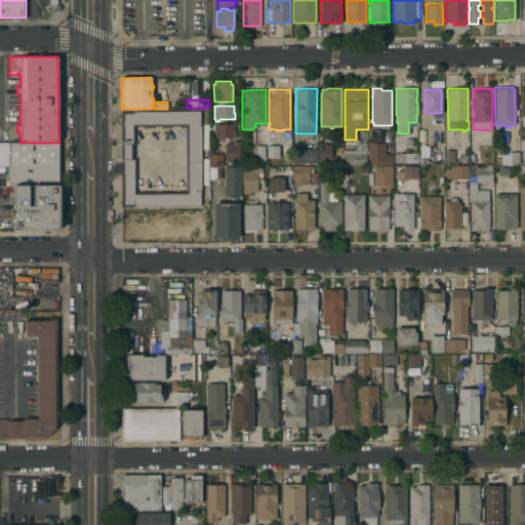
[(122,206),(121,111),(199,110),(199,125),(200,125),(201,190),(200,190),(200,206),(122,206)]
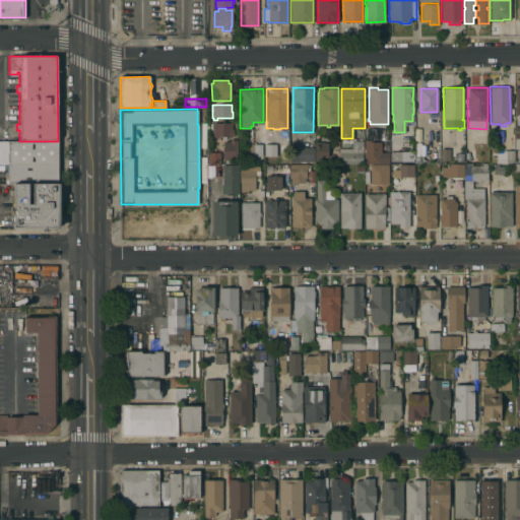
[(428,112),(439,112),(439,130),(428,130),(428,112)]
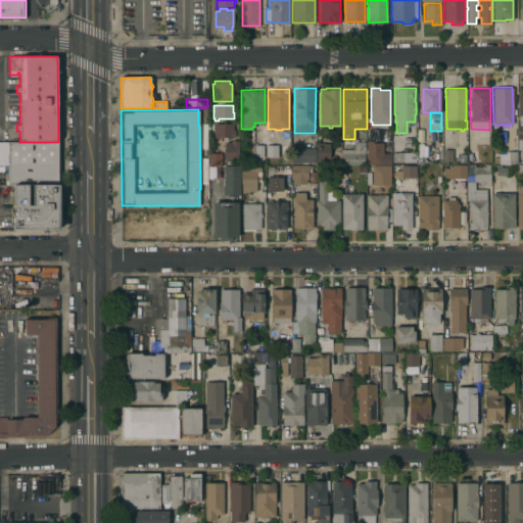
[(233,123),(233,129),(235,129),(235,137),(227,137),(227,140),(223,140),(223,137),(219,137),(219,138),(215,138),(215,137),(214,137),(214,130),(211,130),(211,126),(214,126),(214,123),(233,123)]
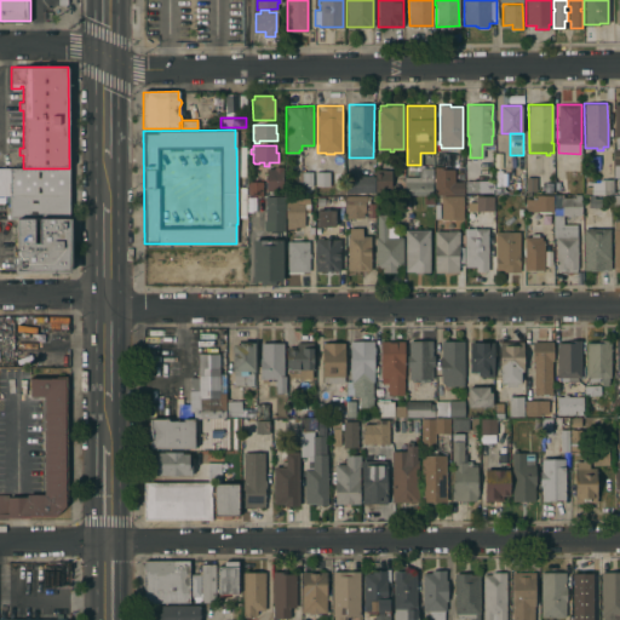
[(455,153),(455,166),(435,165),(436,151),(455,153)]
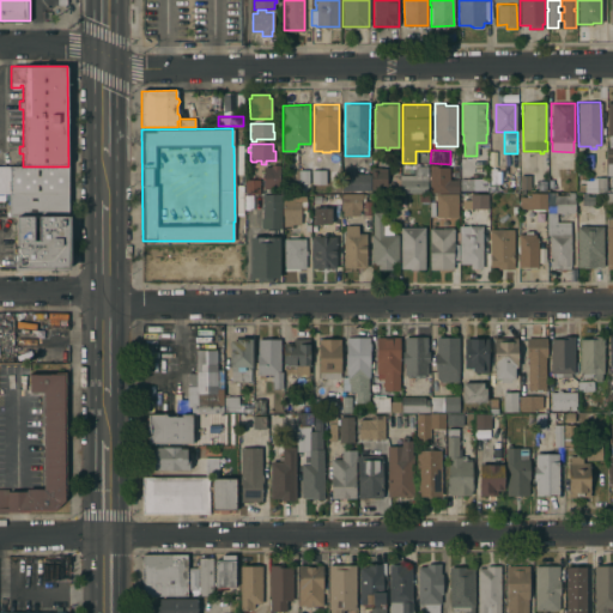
[(503,168),(503,155),(516,155),(516,168),(503,168)]
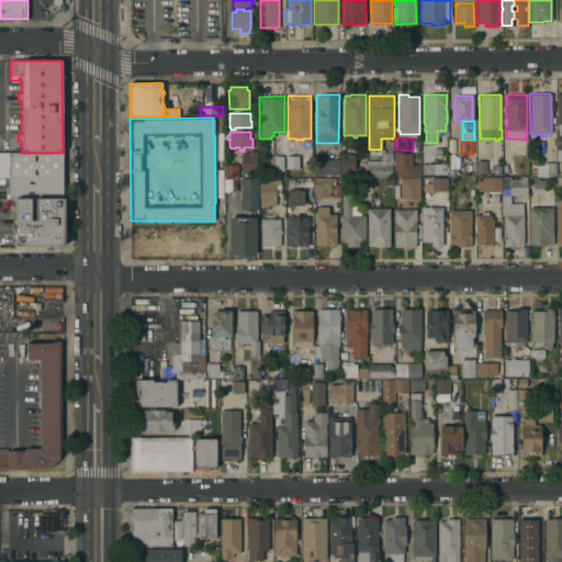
[(242,153),(248,153),(248,150),(256,150),(256,172),(255,172),(255,176),(243,176),(243,172),(242,172),(242,153)]
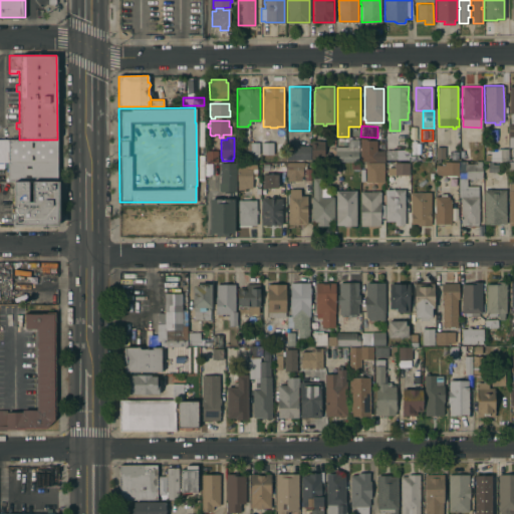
[(360,138),(369,138),(369,140),(376,140),(376,150),(384,150),(384,161),(360,161),(360,147),(360,138)]
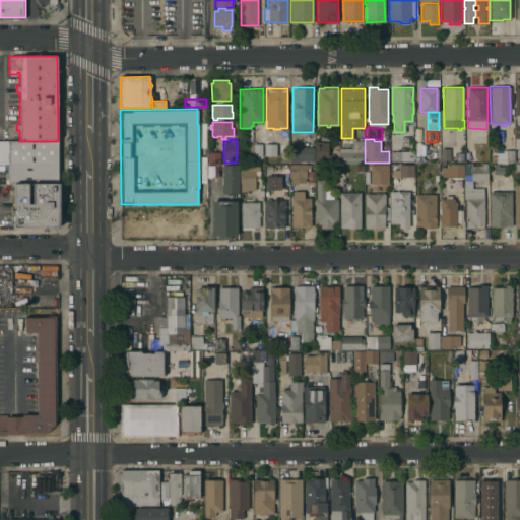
[(339,164),(339,147),(351,147),(351,140),(363,140),(363,148),(365,148),(365,163),(339,164)]
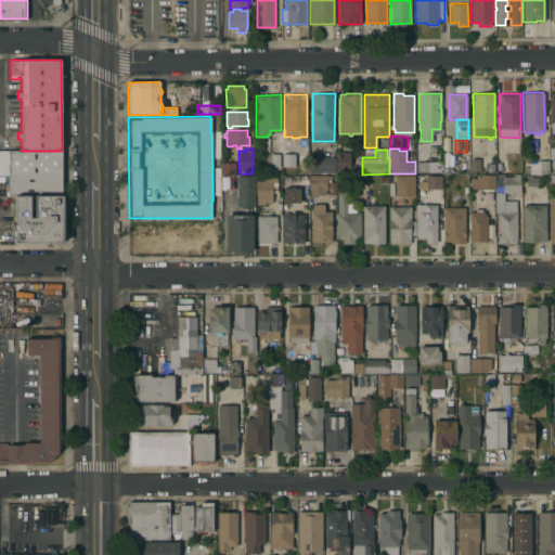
[(15,196),(15,195),(8,195),(8,175),(0,175),(0,151),(21,151),(62,151),(62,196),(15,196)]
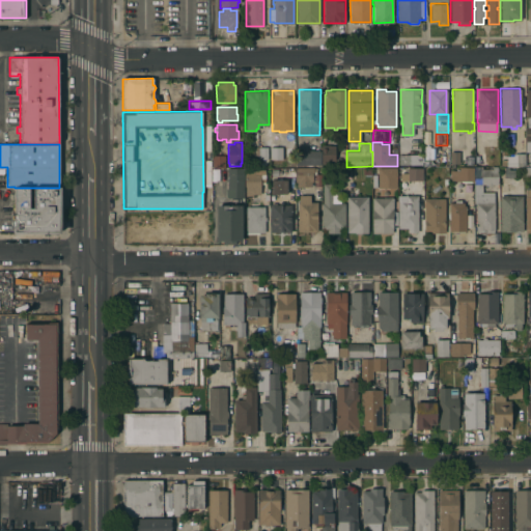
[(334,158),(337,158),(337,165),(322,165),(322,144),(330,144),(330,145),(335,145),(334,158)]
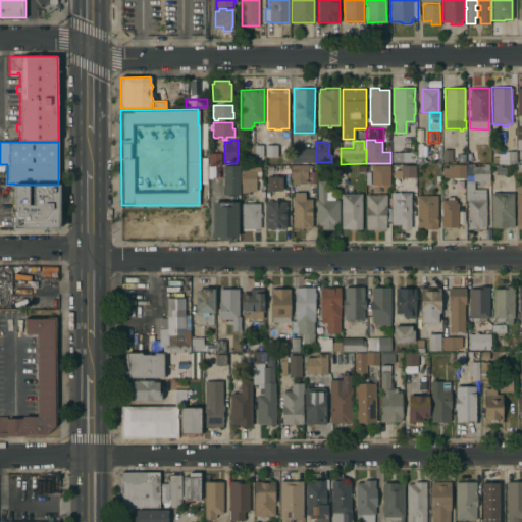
[(262,144),(263,156),(256,156),(256,154),(251,154),(251,144),(262,144)]
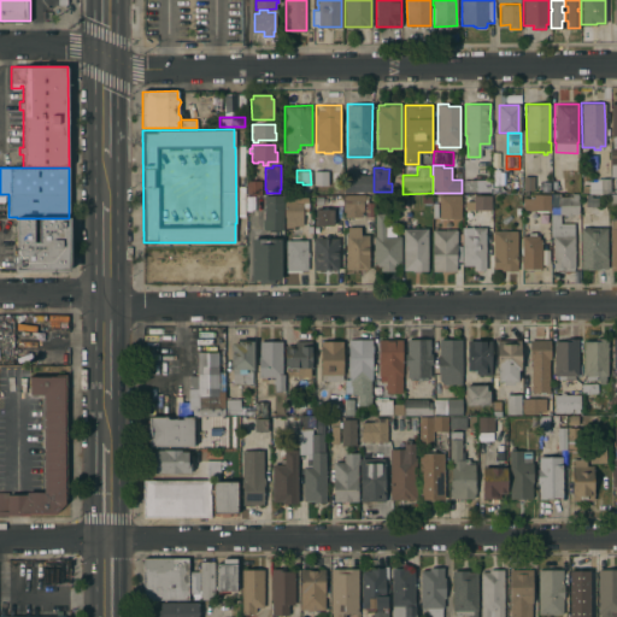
[(313,170),(328,170),(328,184),(315,184),(313,170)]
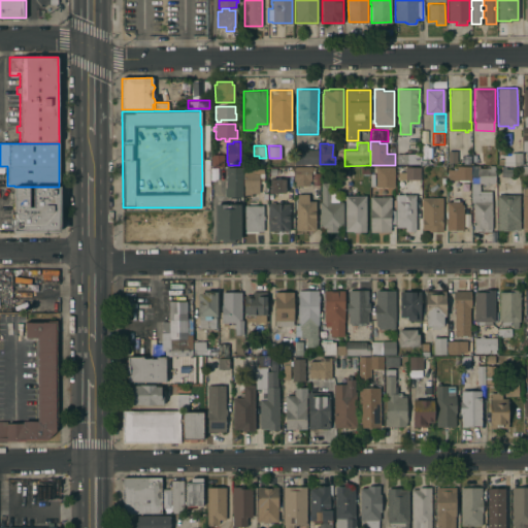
[(301,149),(319,149),(319,164),(294,164),(294,145),(301,145),(301,149)]
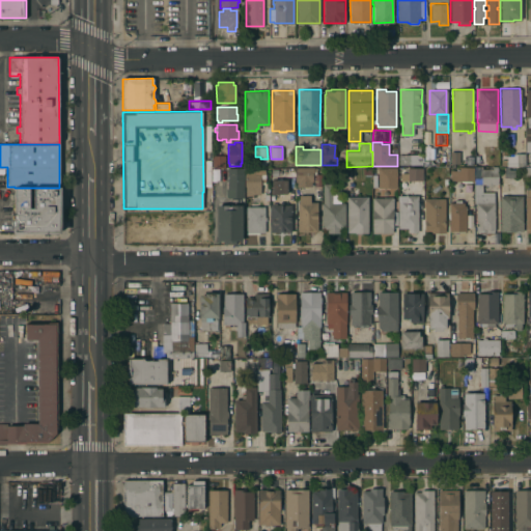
[(284,147),(294,147),(294,167),(284,167),(284,147)]
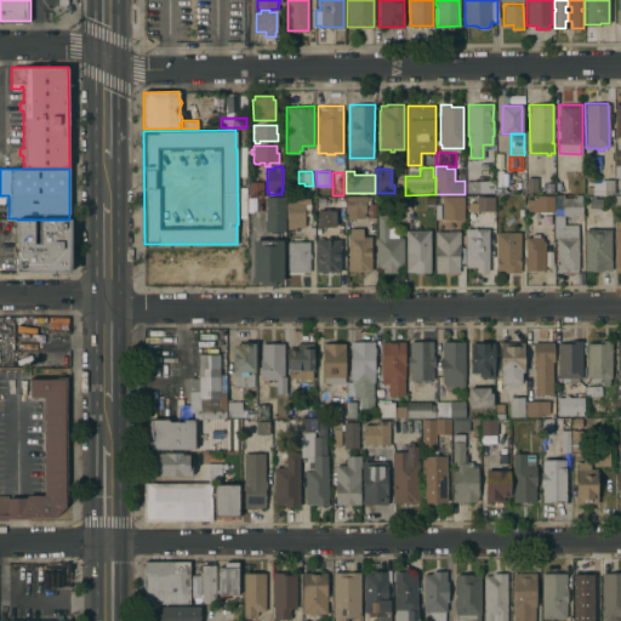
[(527,177),(537,177),(537,191),(527,191),(527,177)]
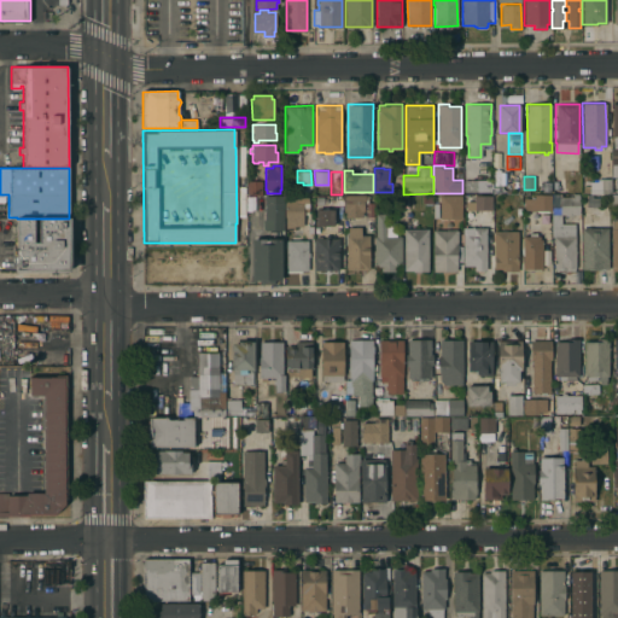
[(611,193),(582,192),(583,185),(601,185),(601,178),(611,179),(611,193)]
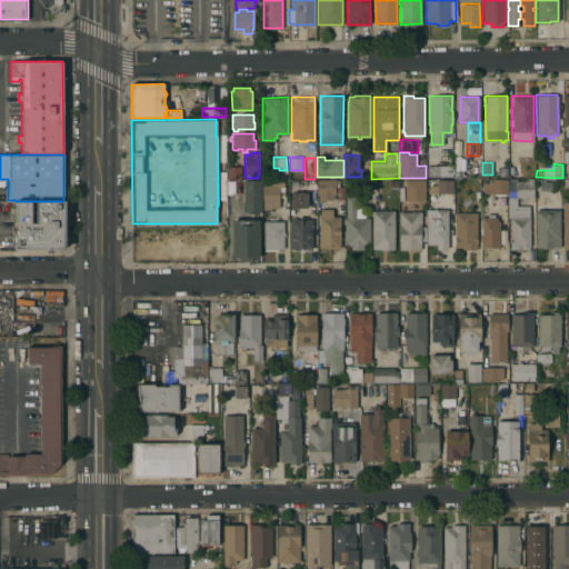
[(228,180),(227,166),(240,166),(240,180),(229,180),(228,180)]
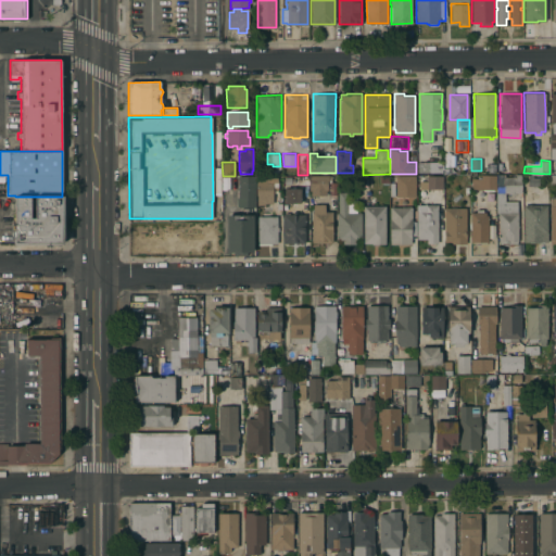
[(395,175),(415,175),(415,197),(395,197),(395,175)]
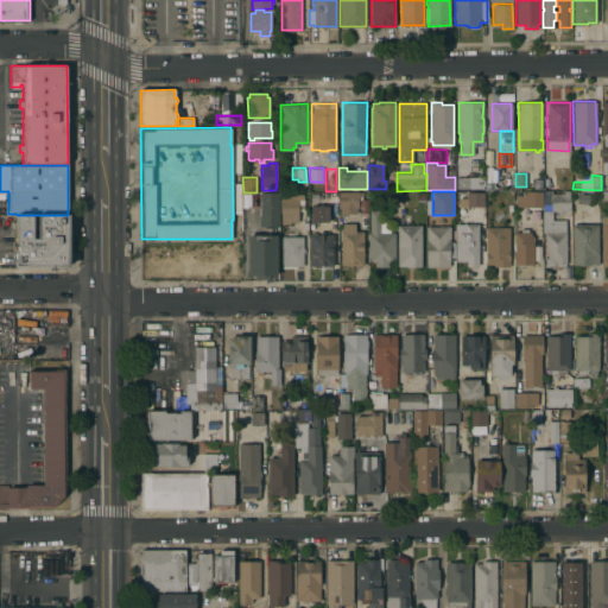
[(521,195),(521,192),(525,192),(525,191),(542,191),(542,208),(514,207),(514,195),(521,195)]
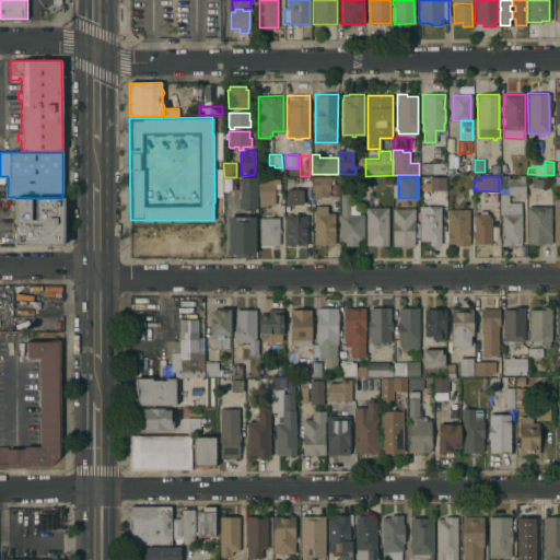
[(500,176),(508,176),(508,177),(518,177),(518,176),(525,176),(525,194),(518,194),(518,196),(513,195),(513,194),(510,194),(510,201),(521,202),(521,243),(521,245),(511,245),(511,244),(502,244),(502,214),(500,214),(500,176)]
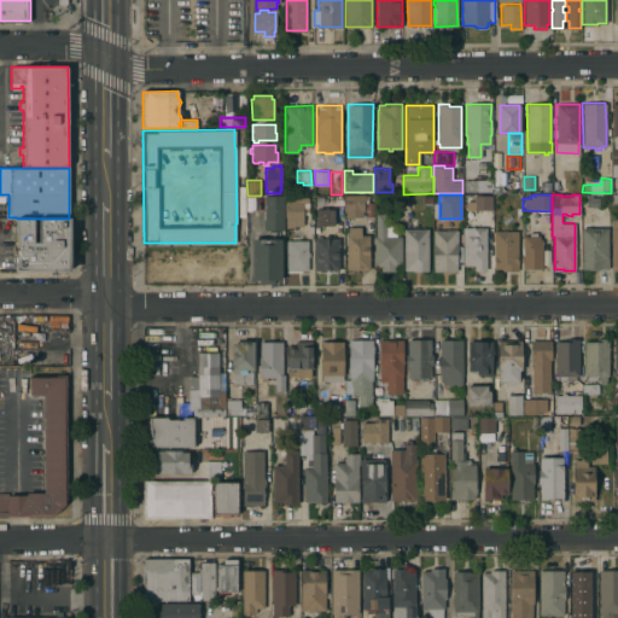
[(599,194),(599,207),(590,207),(582,207),(582,194),(599,194)]
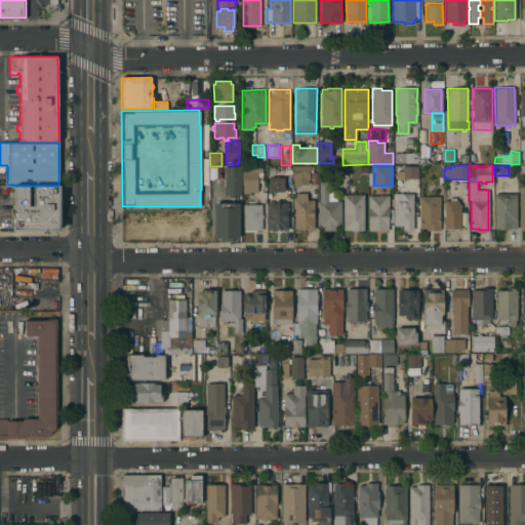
[(221,166),(240,166),(241,195),(225,195),(225,194),(224,194),(224,186),(225,186),(225,178),(211,178),(211,166),(221,166)]
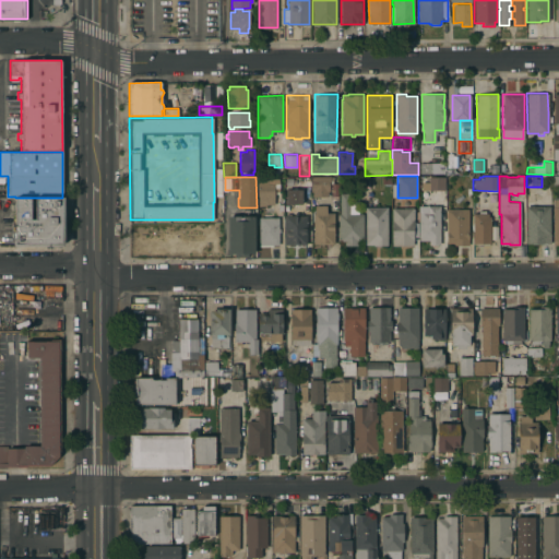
[(333,177),(333,182),(334,182),(334,181),(336,181),(336,182),(337,182),(337,195),(331,195),(331,183),(330,183),(330,191),(328,191),(328,195),(324,195),(324,197),(320,197),(320,195),(312,195),(312,191),(311,191),(311,177),(333,177)]
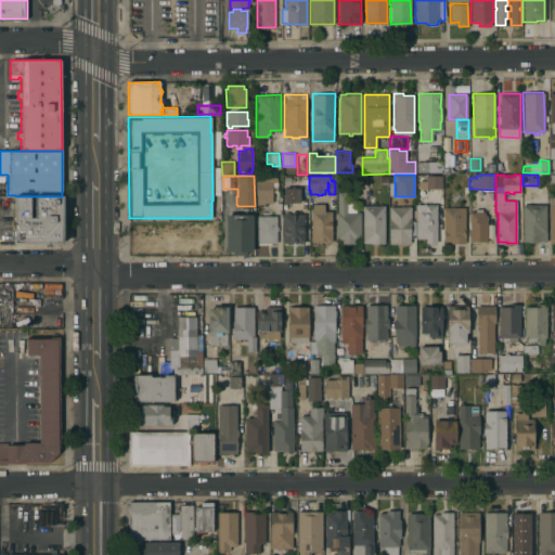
[(440,189),(440,176),(425,176),(424,188),(440,189)]
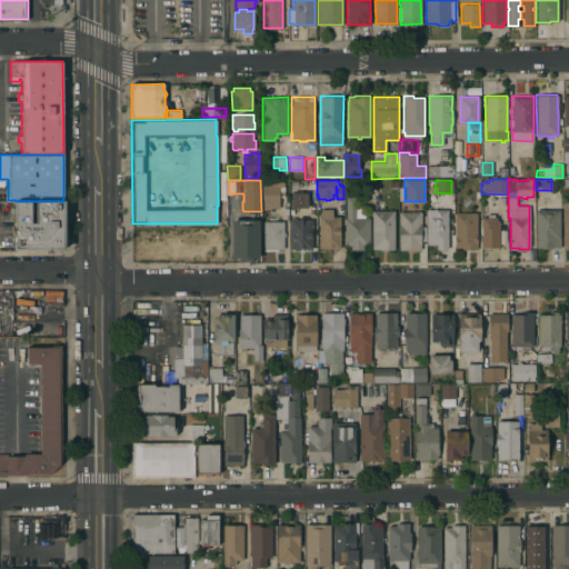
[(262,183),(273,183),(273,181),(283,181),(285,195),(283,195),(283,197),(280,197),(280,196),(278,196),(278,208),(270,208),(270,209),(262,209),(262,199),(262,183)]
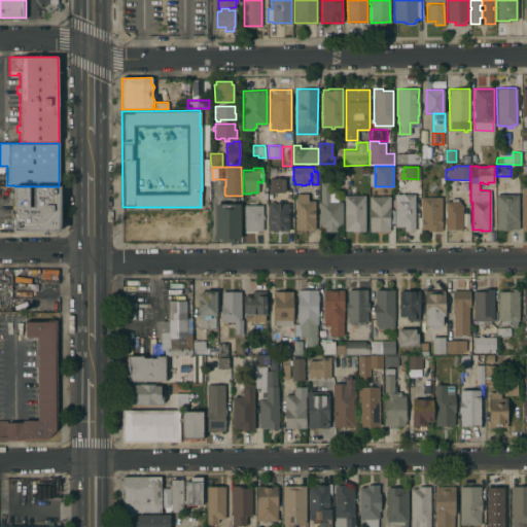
[(284,178),(284,191),(269,191),(269,178),(284,178)]
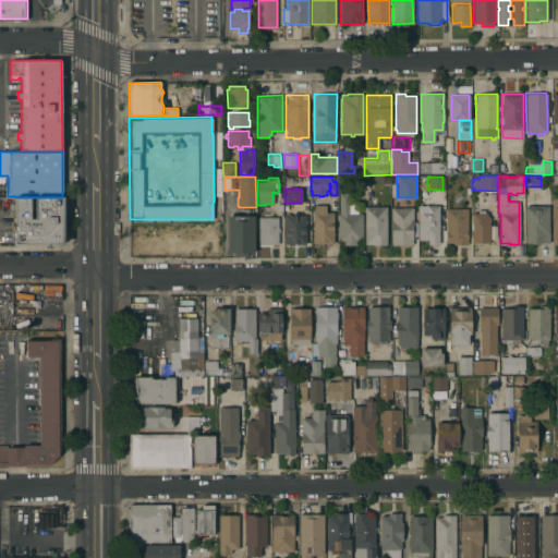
[(338,213),(339,213),(339,193),(349,192),(349,201),(358,201),(358,213),(362,213),(362,241),(356,241),(356,244),(343,244),(343,241),(338,241),(338,213)]
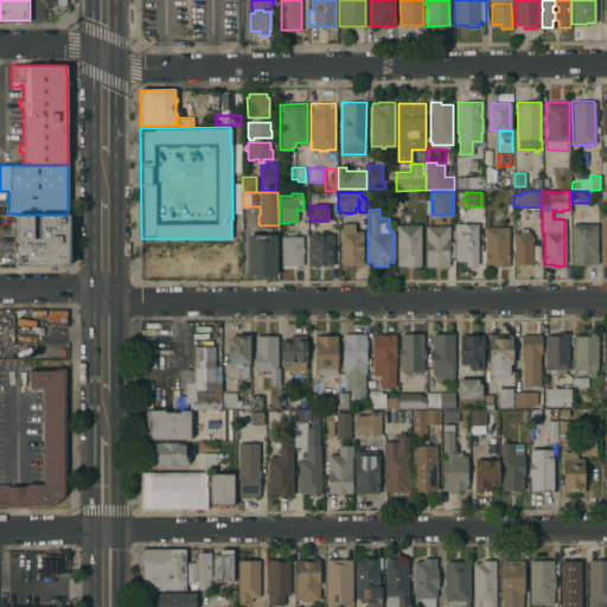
[(68,266),(14,266),(14,260),(17,260),(17,215),(68,215),(68,266)]
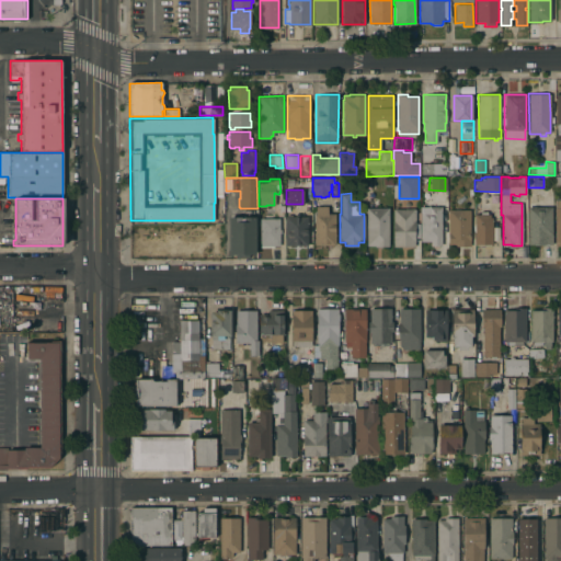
[(528,206),(531,206),(536,206),(536,201),(550,201),(550,206),(551,206),(551,231),(552,231),(552,243),(541,243),(541,244),(534,244),(534,243),(528,243),(528,206)]
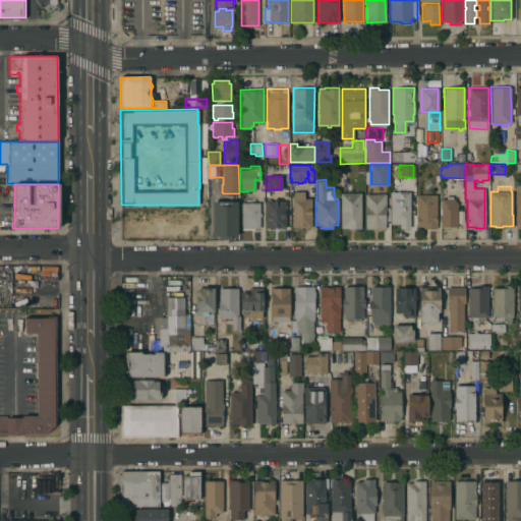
[(291,197),(293,197),(293,191),(304,191),(304,197),(310,197),(311,227),(292,227),(291,197)]
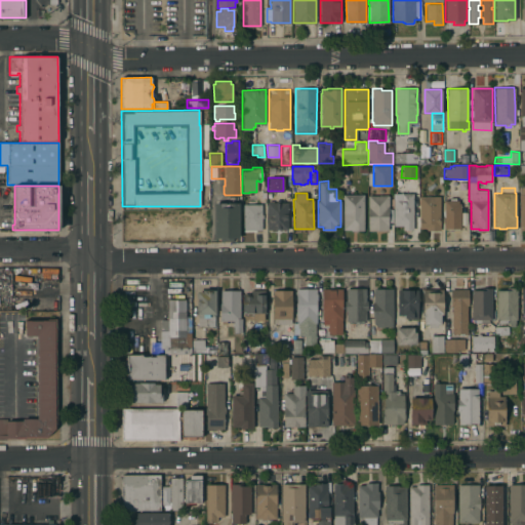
[(394,197),(401,197),(401,193),(412,193),(413,230),(402,230),(402,226),(394,226),(394,197)]
